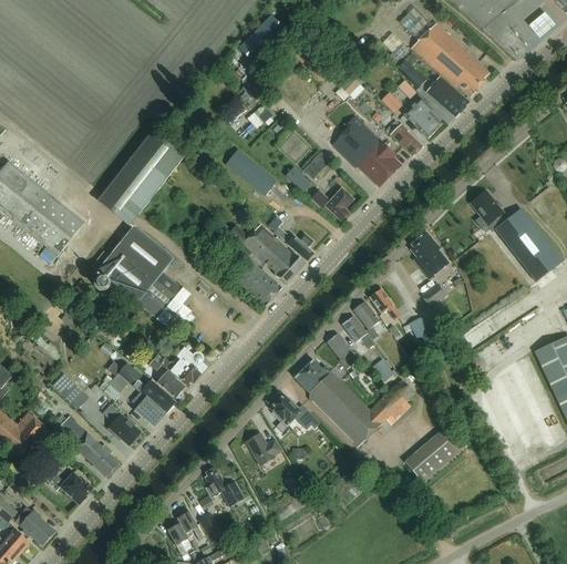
[(555,0),(566,11),(566,10),(566,0),(555,0)]
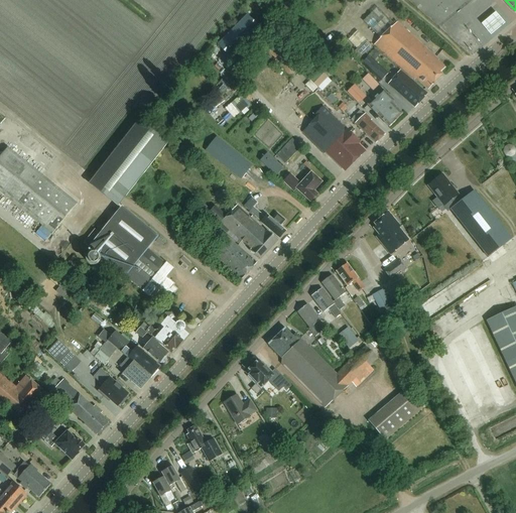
[(496,13),(482,24),(491,35),(505,23),(496,13)]
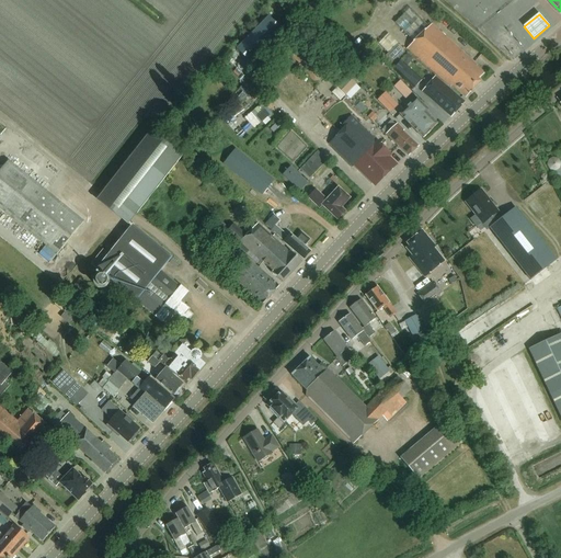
[(483,71),(473,61),(474,60),(432,22),(407,46),(449,84),(450,83),(465,95),(480,80),(478,77),(483,71)]
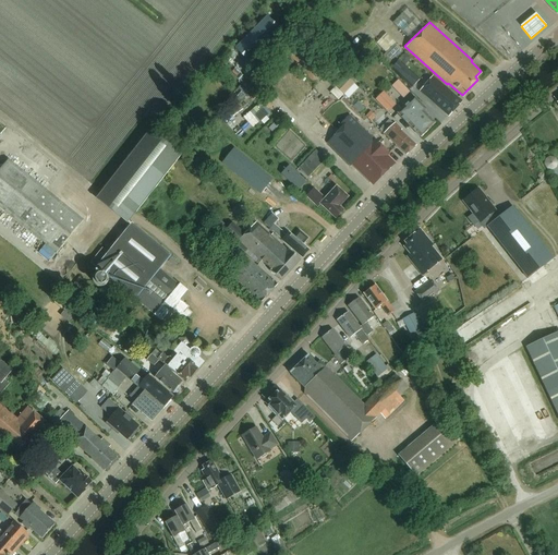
[(392,59),(404,48),(397,40),(385,51),(392,59)]
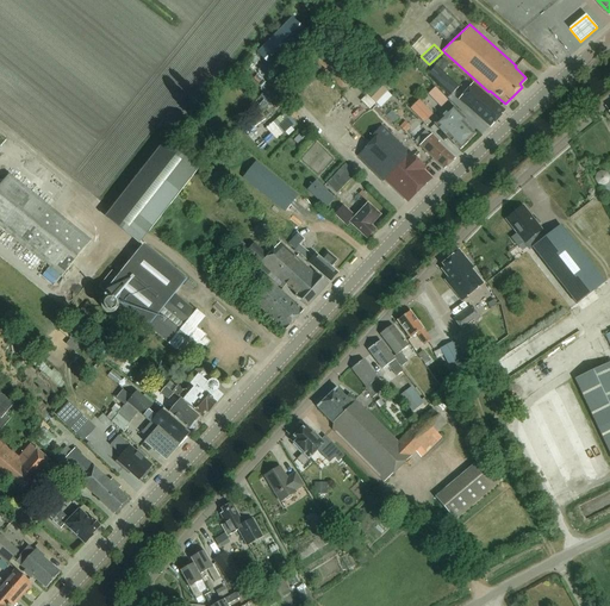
[(448,97),(456,88),(434,67),(425,75),(448,97)]
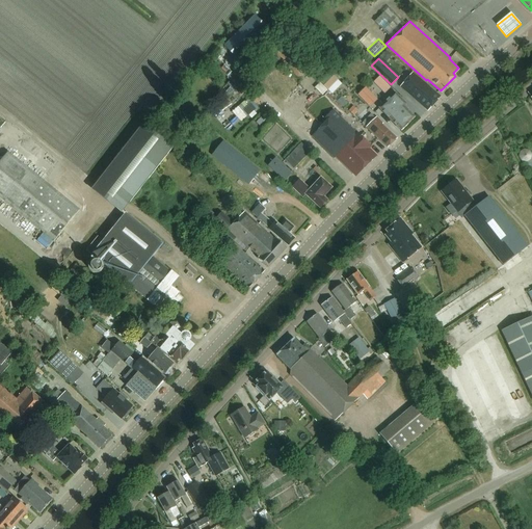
[(327,88),(338,78),(329,70),(320,80),(327,88)]
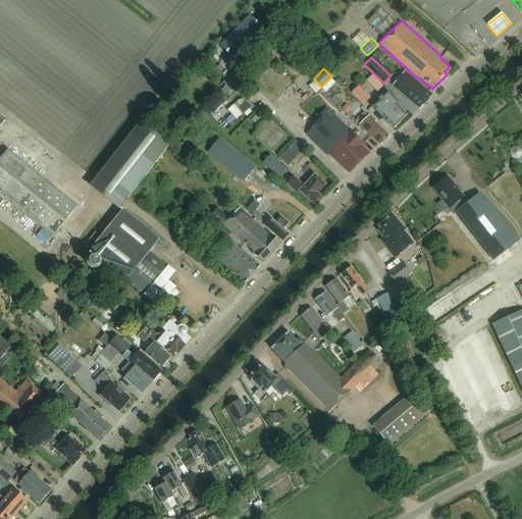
[(393,83),(420,106),(431,94),(405,69),(393,83)]
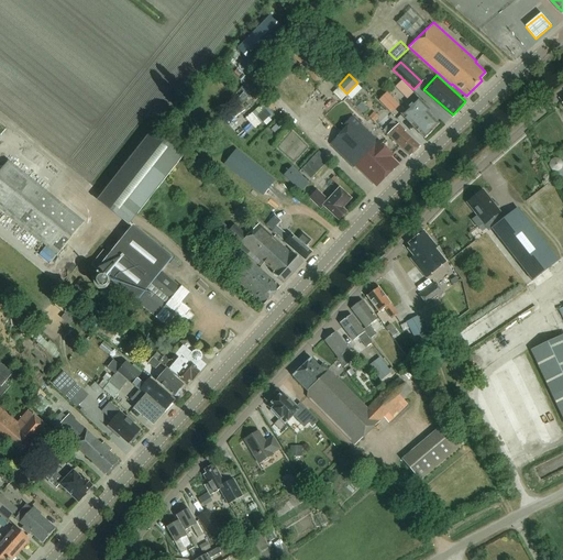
[(247,96),(256,84),(250,78),(242,86),(245,89),(243,92),(247,96)]
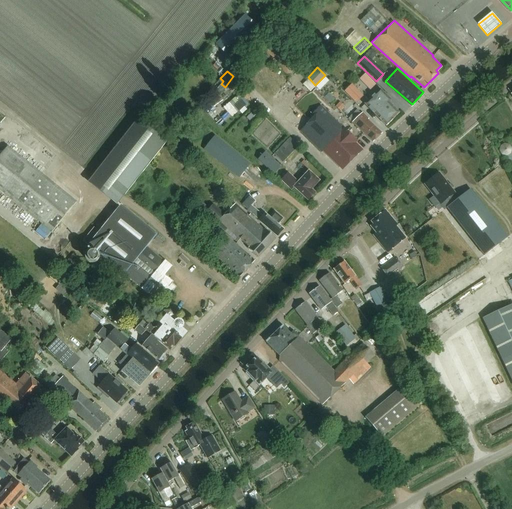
[(392,117),(398,111),(388,101),(390,99),(379,87),(364,102),(386,124),(393,117),(392,117)]
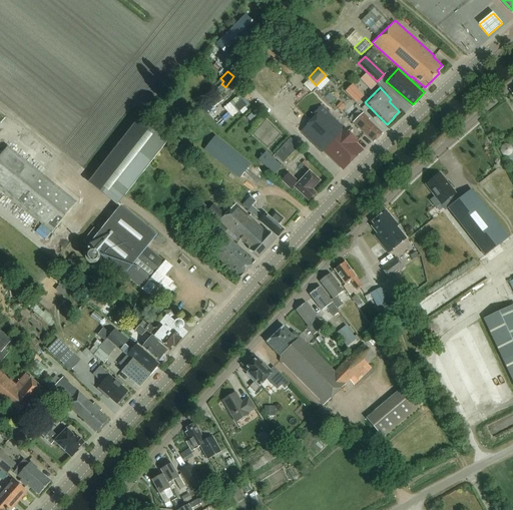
[(240,90),(225,105),(234,114),(250,99),(240,90)]
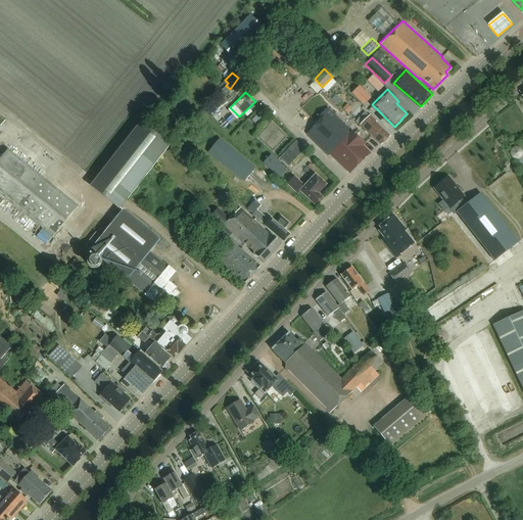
[(349,172),(369,152),(362,144),(364,142),(315,93),(290,117),(332,158),(337,159),(349,172)]
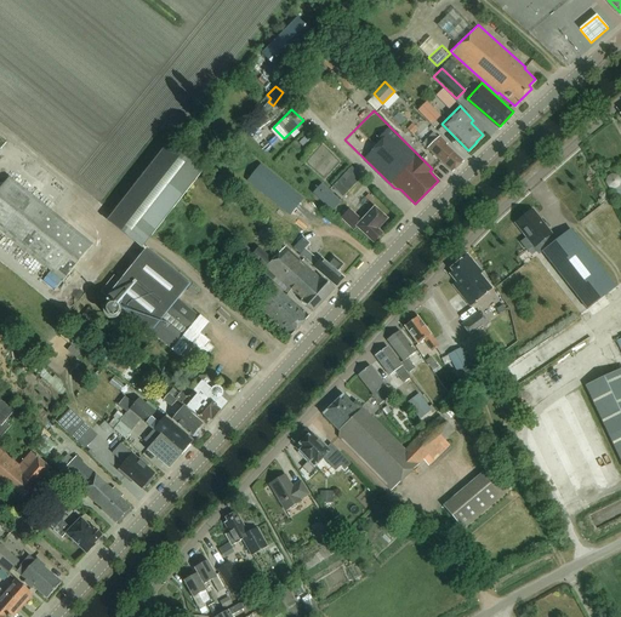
[(427,146),(453,170),(462,160),(445,143),(446,142),(439,133),(427,146)]
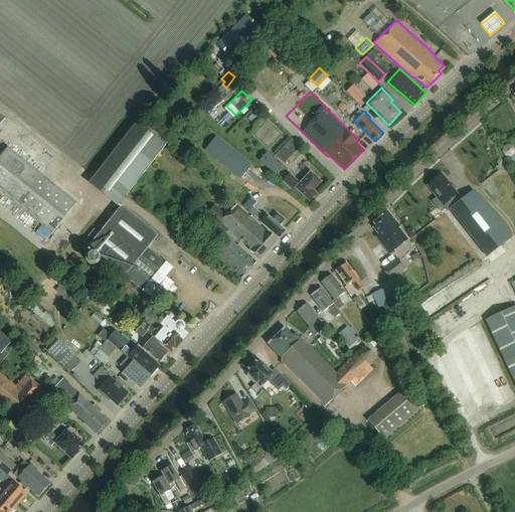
[(168,141),(138,118),(96,171),(125,194),(168,141)]
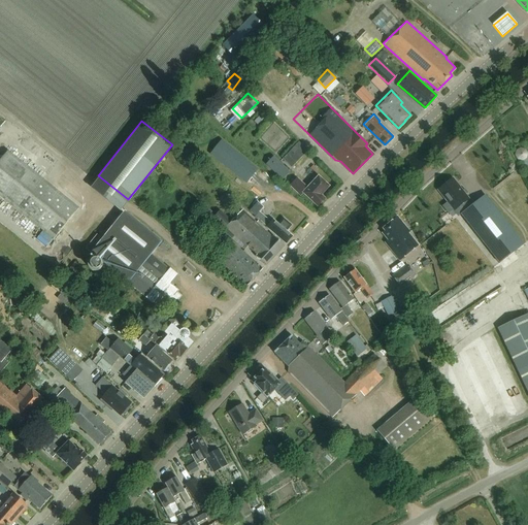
[(299,138),(283,156),(292,164),(307,148),(299,138)]
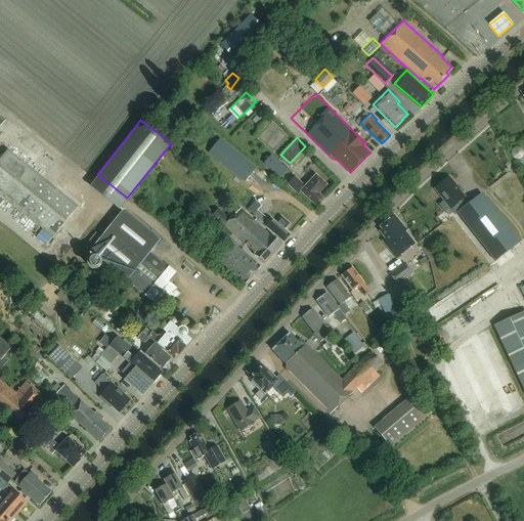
[(0,192),(53,235),(78,206),(7,148),(0,157),(0,192)]
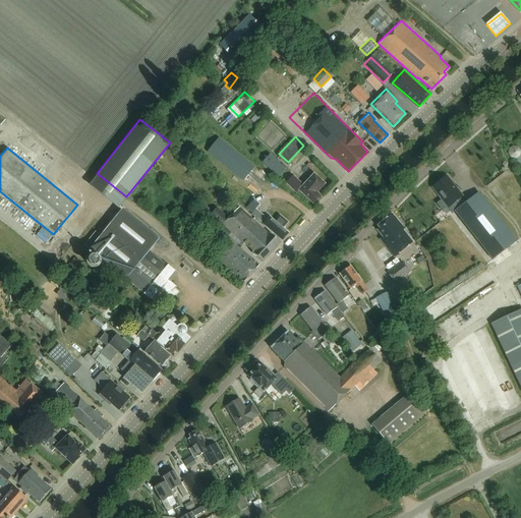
[(299,189),(313,203),(320,195),(316,191),(325,182),(313,172),(303,184),(293,174),(294,172),(287,165),(285,167),(280,163),(274,170),(296,191),(299,189)]
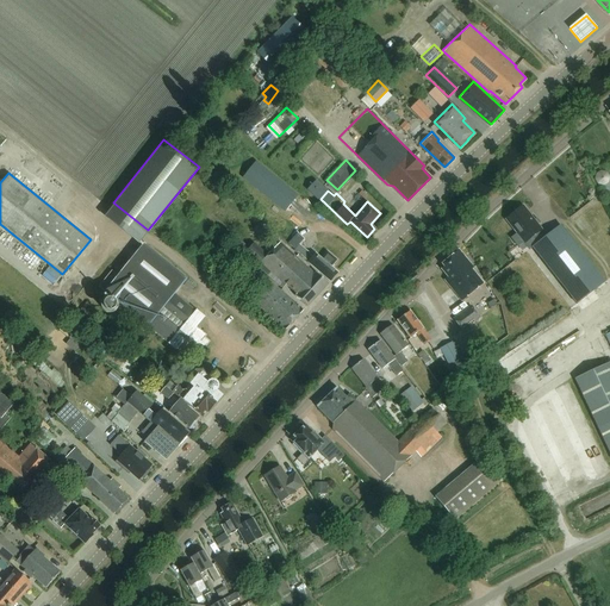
[(300,227),(287,217),(288,214),(275,202),(262,218),(290,241),(288,241),(296,248),(294,249),(330,280),(337,272),(331,266),(337,258),(328,250),(322,257),(316,252),(312,255),(309,251),(309,250),(299,242),(304,237),(298,231),(300,227)]
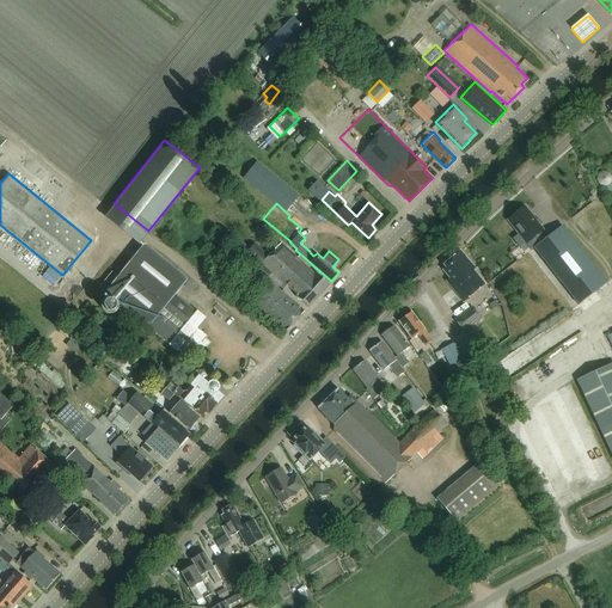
[(525,204),(507,217),(519,232),(513,237),(519,244),(525,240),(526,241),(533,235),(538,241),(533,245),(534,246),(579,302),(607,281),(562,223),(546,235),(542,229),(543,228),(539,223),(536,219),(525,204)]
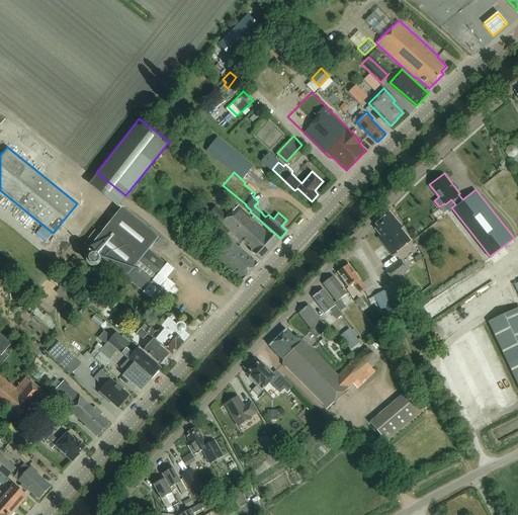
[(513,199),(517,195),(517,182),(513,175),(502,182),(513,199)]
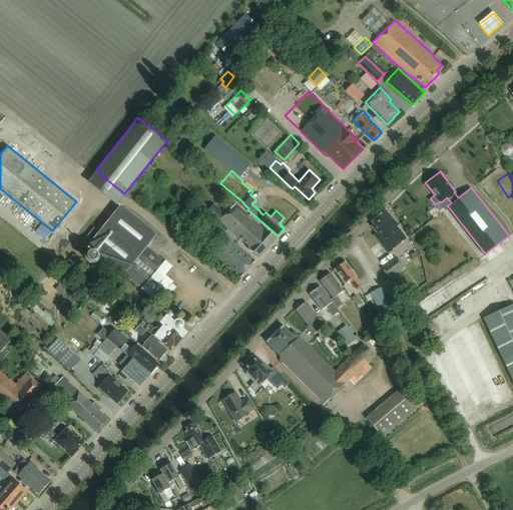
[(235,202),(227,210),(268,247),(277,237),(266,227),(265,228),(235,202)]
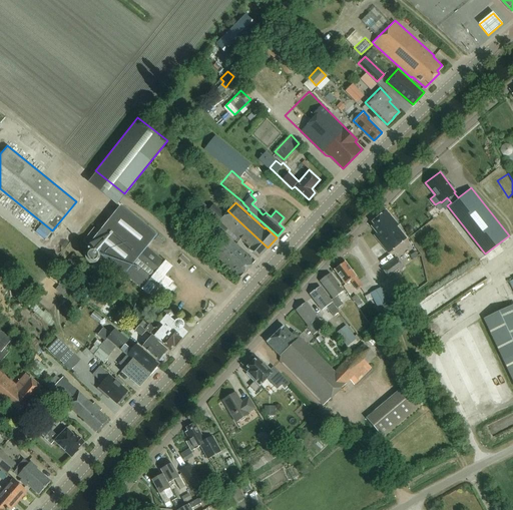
[(168,298),(177,286),(172,283),(174,281),(165,274),(171,266),(147,245),(157,232),(120,203),(99,229),(94,225),(83,239),(88,243),(149,294),(149,293),(155,299),(161,292),(168,298)]
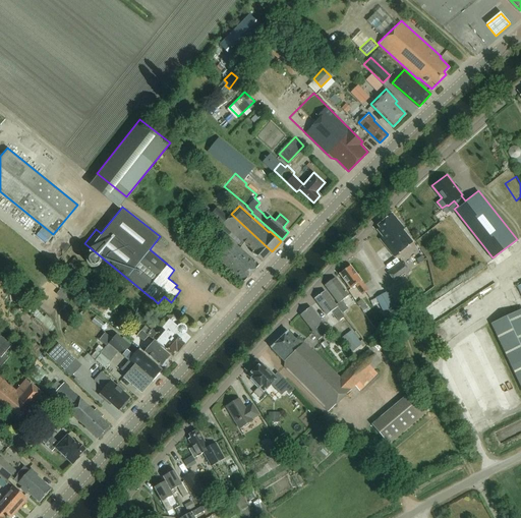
[(217,207),(210,216),(234,239),(237,235),(253,249),(251,251),(263,262),(272,251),(231,214),(228,217),(217,207)]
